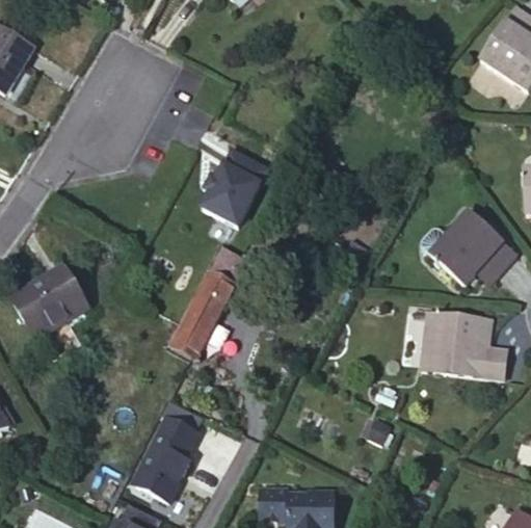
[(530,14),(518,5),(481,59),(529,91),(530,89),(530,14)]
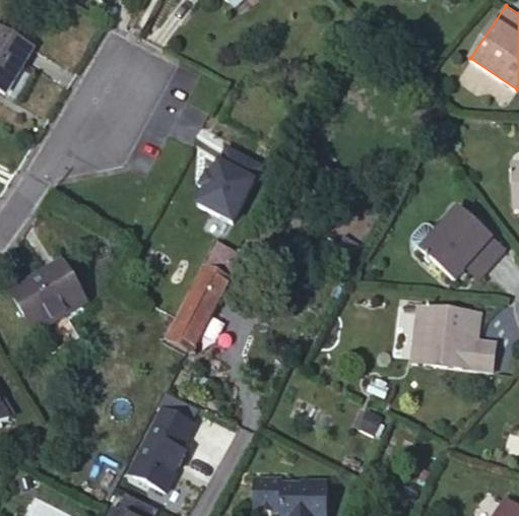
[(0,88),(3,91),(21,61),(26,63),(37,45),(0,21),(0,88)]
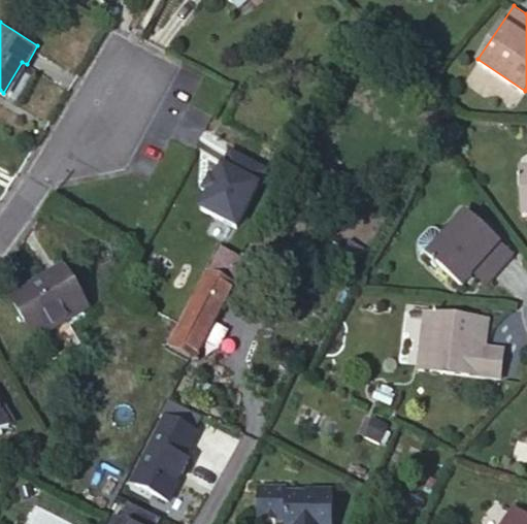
[(199,204),(235,223),(265,166),(229,146),(213,176),(209,174),(208,175),(209,175),(204,186),(203,186),(203,187),(207,189),(199,204)]
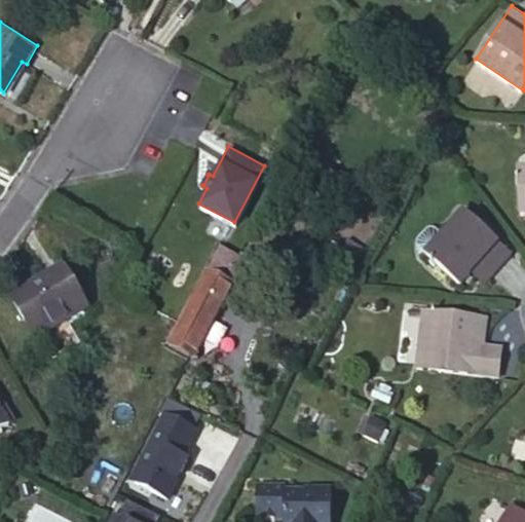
[(427,225),(416,237),(417,244),(426,251),(425,252),(461,283),(473,268),(480,261),(492,272),(512,250),(463,209),(443,232),(434,224),(427,225)]
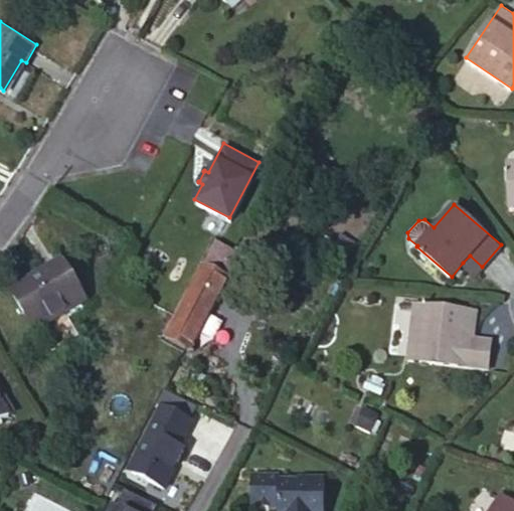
[(221,270),(232,248),(216,240),(166,333),(192,347),(231,275),(221,270)]
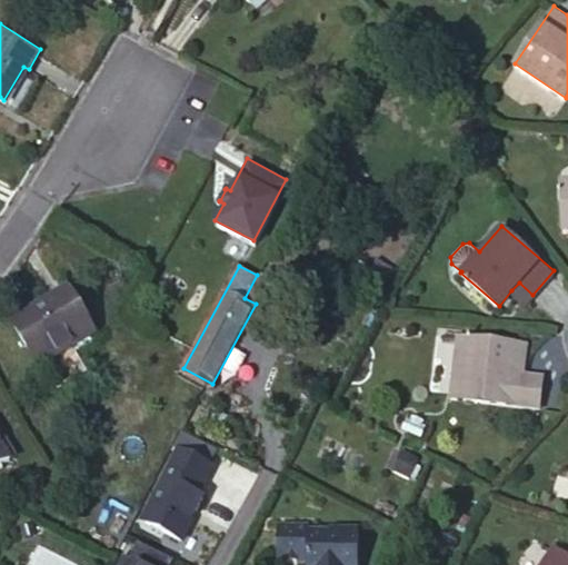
[(511,290),(526,304),(532,295),(519,283),(511,290)]
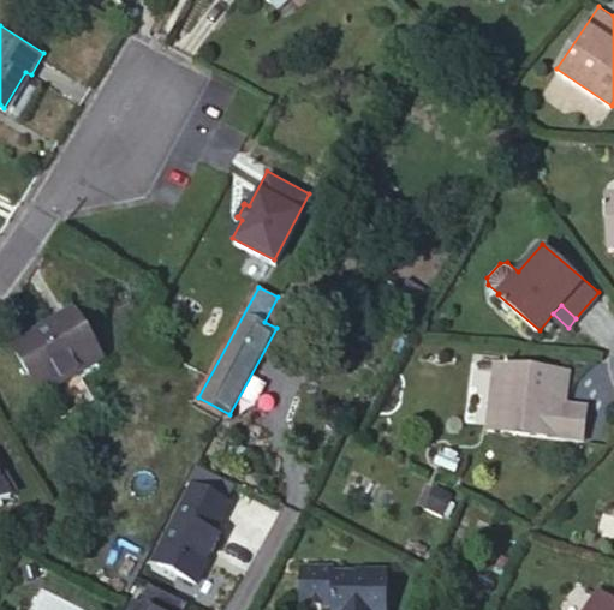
[(34,342),(29,333),(13,342),(39,388),(77,366),(81,371),(105,357),(77,306),(51,321),(55,330),(34,342)]
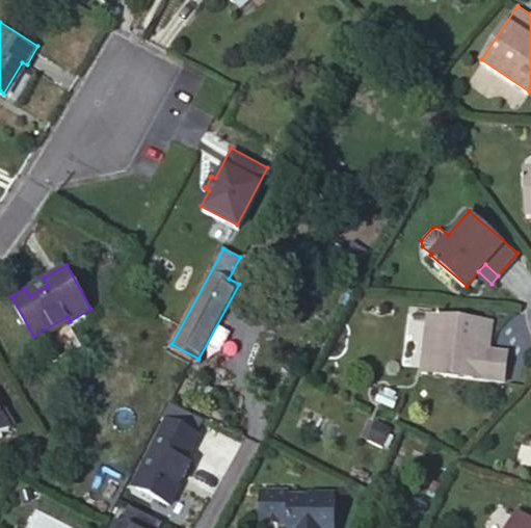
[(44,278),(25,288),(29,296),(48,286),(44,278)]
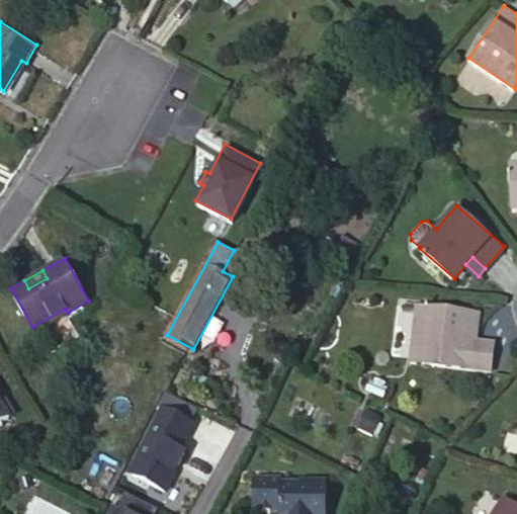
[(494,338),(479,336),(466,336),(468,309),(418,304),(412,357),(492,366),(494,338)]
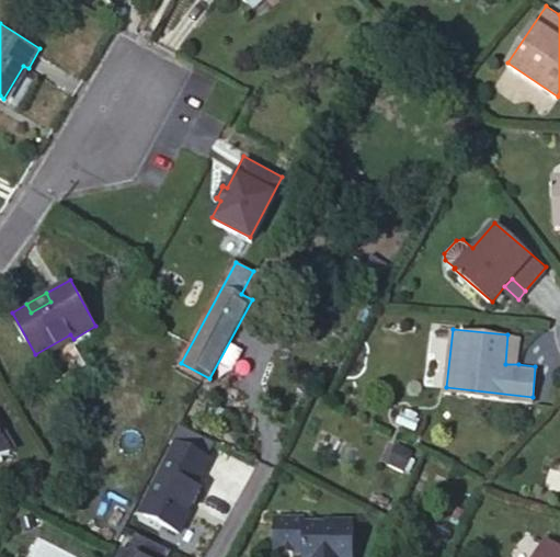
[(505,364),(518,364),(521,336),(507,334),(505,364)]
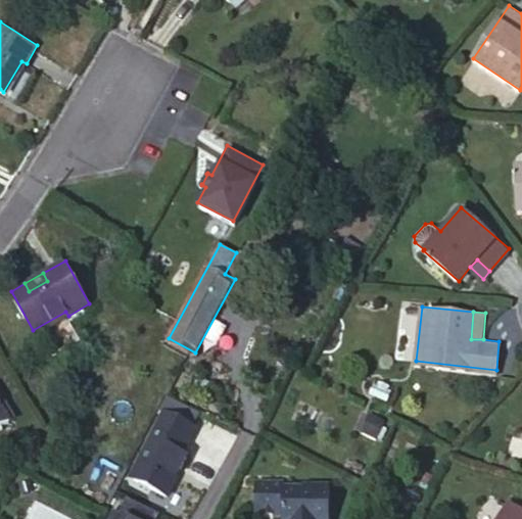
[(0,400),(10,419),(15,416),(0,389),(0,400)]
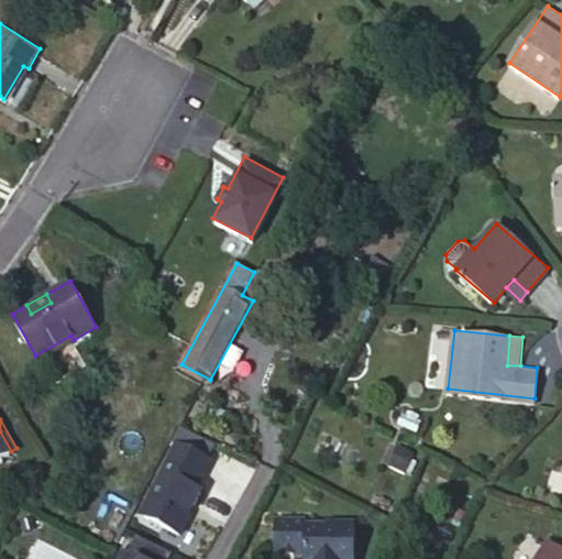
[(140,508),(176,528),(187,506),(184,505),(188,497),(191,500),(198,486),(193,484),(215,441),(184,425),(140,508)]
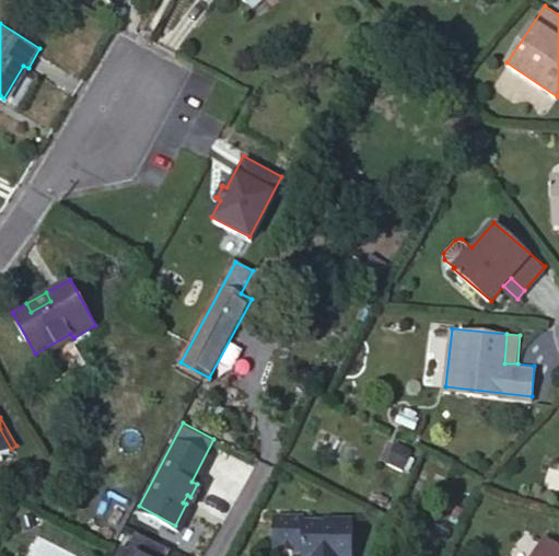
[(0,454),(11,449),(0,429),(0,454)]
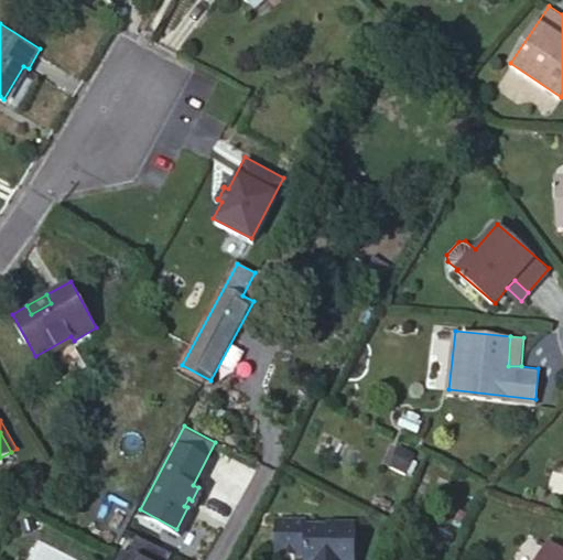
[(304,517),(272,515),(271,551),(300,552),(300,559),(354,559),(355,521),(325,520),(325,524),(304,524),(304,517)]
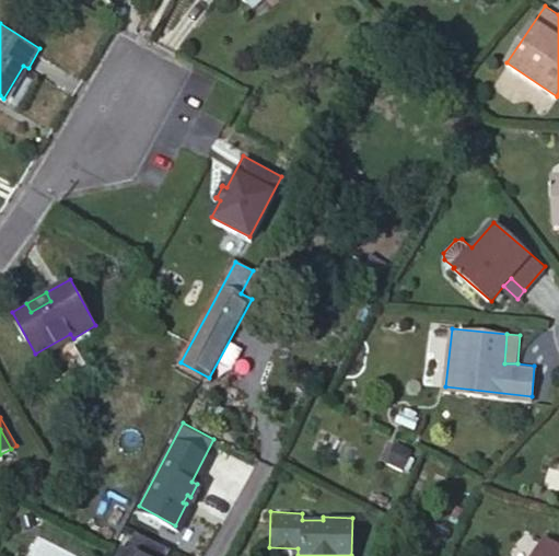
[(163,555),(169,546),(134,529),(126,544),(119,541),(111,555),(163,555)]
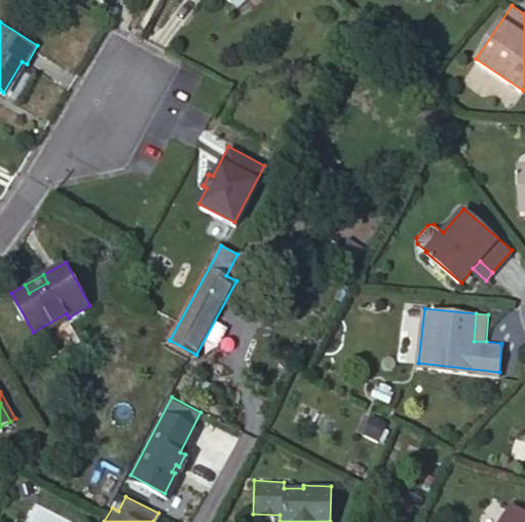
[(524,510),(513,502),(498,521),(524,521),(524,510)]
